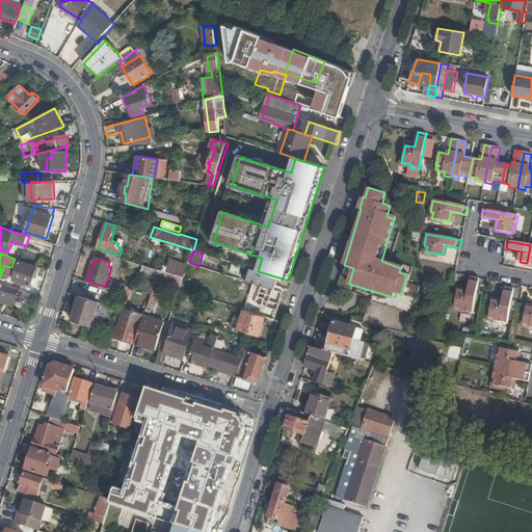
[(184,277),(188,265),(170,259),(166,272),(184,277)]
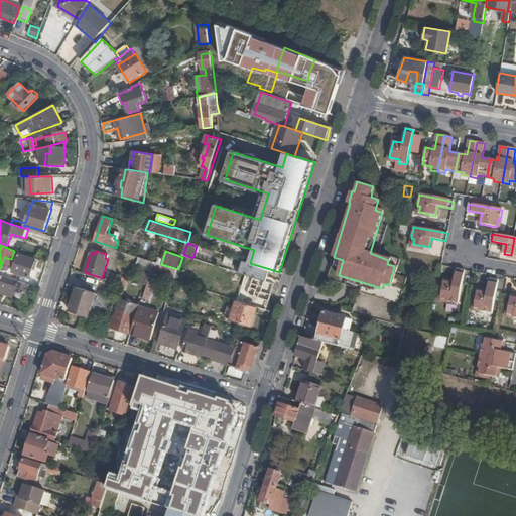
[(18,254),(15,263),(12,272),(29,277),(35,259),(18,254)]
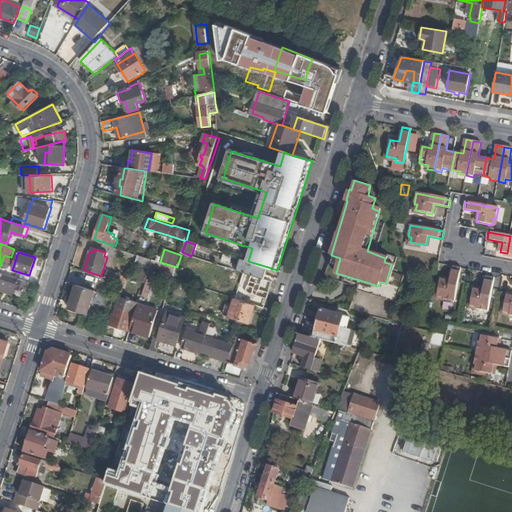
[(152,260),(139,256),(136,265),(149,270),(152,260)]
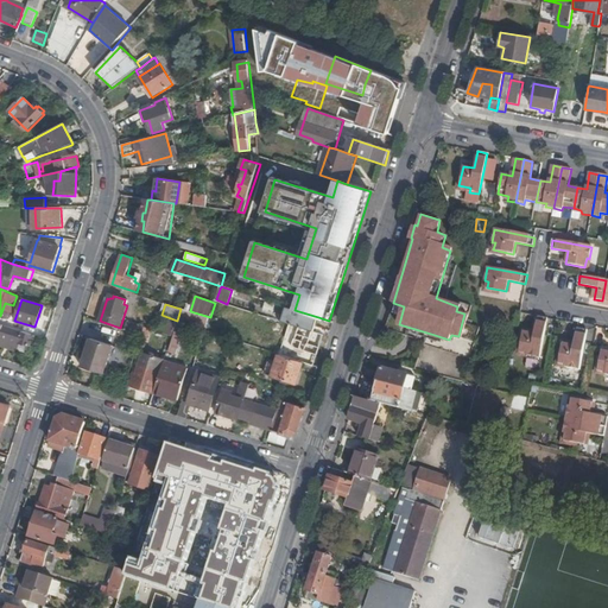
[(207,327),(210,317),(190,311),(182,308),(177,324),(176,328),(183,330),(187,321),(207,327)]
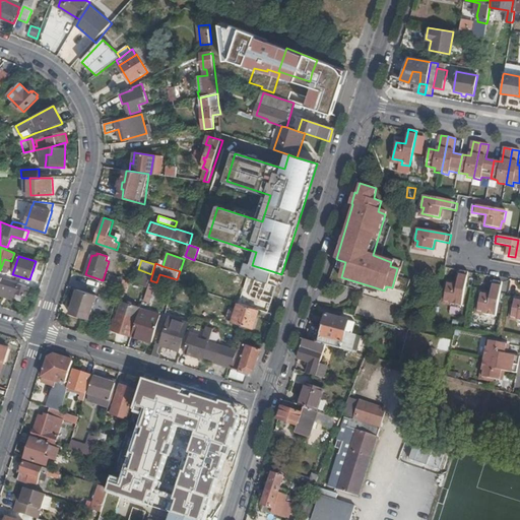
[(241,275),(269,283),(272,271),(252,265),(251,265),(245,263),(241,275)]
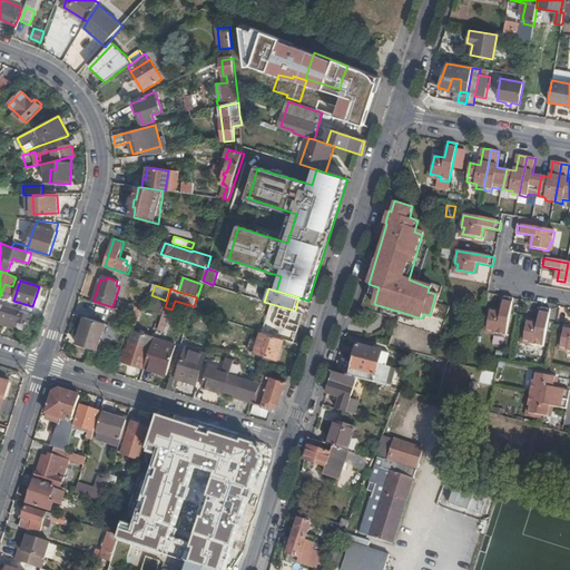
[(509,335),(516,300),(505,297),(504,306),(502,313),(492,312),(489,327),(495,328),(494,333),(509,335)]
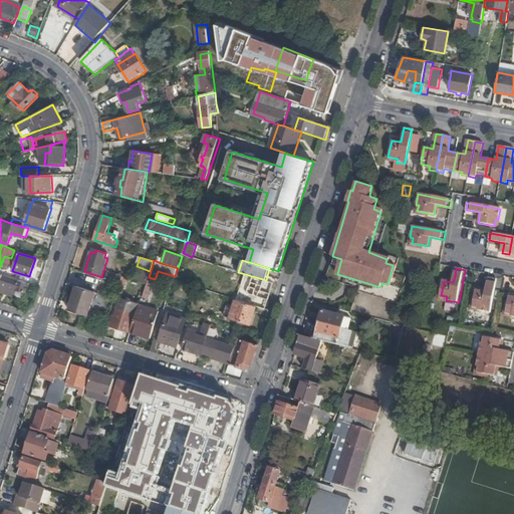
[(119,284),(122,276),(108,272),(105,279),(119,284)]
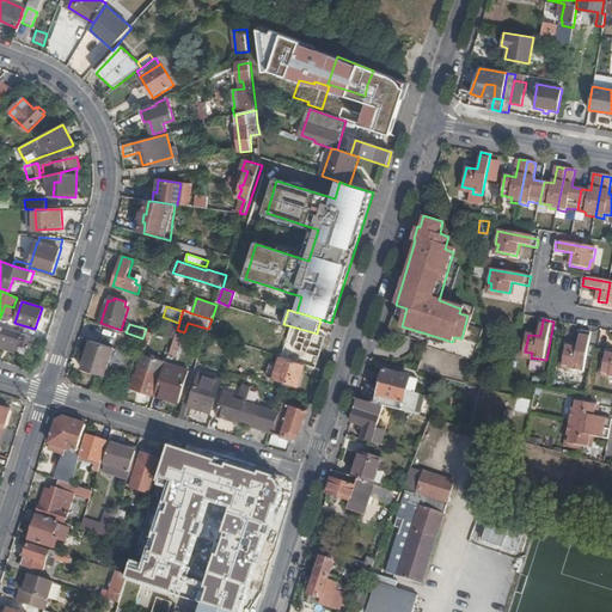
[(167,335),(175,337),(177,330),(178,326),(171,324),(167,335)]
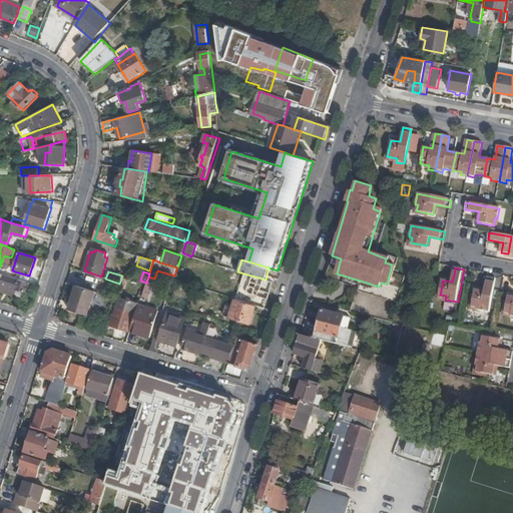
[(0,273),(0,290),(15,296),(17,290),(24,292),(27,282),(19,280),(19,282),(2,277),(3,275),(0,273)]
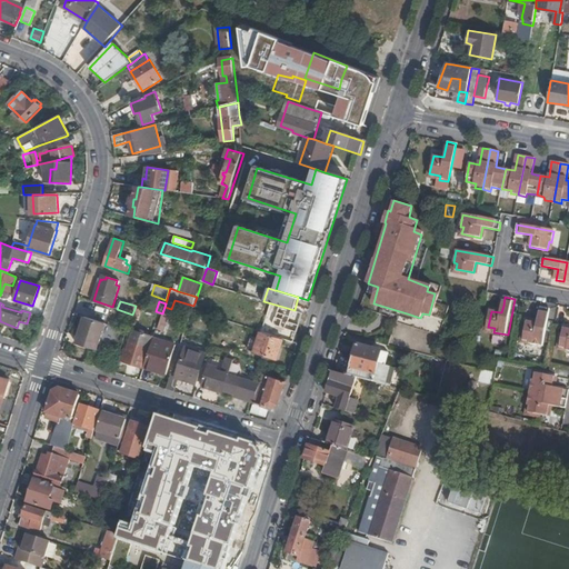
[(141,308),(136,306),(132,315),(130,323),(136,326),(141,308)]
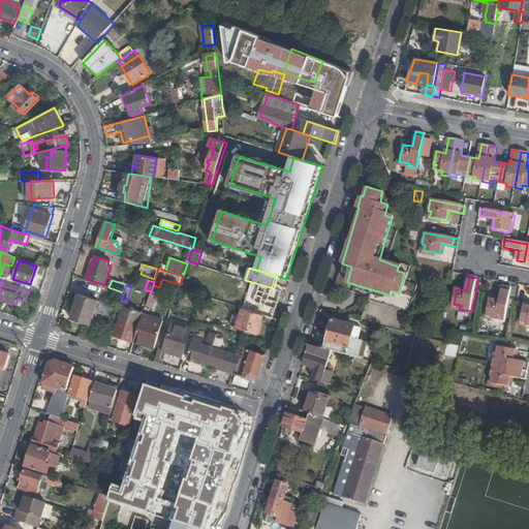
[(505,318),(511,288),(503,287),(500,302),(491,301),(488,312),(495,313),(494,316),(505,318)]
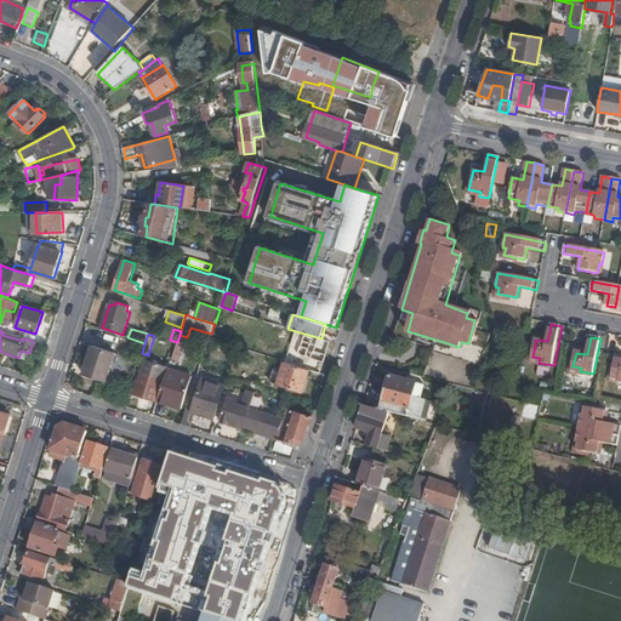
[(188,341),(182,339),(175,359),(181,362),(188,341)]
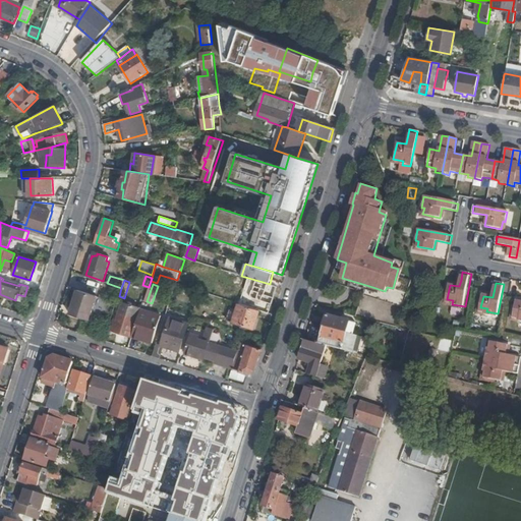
[(99,296),(78,289),(70,314),(91,321),(99,296)]
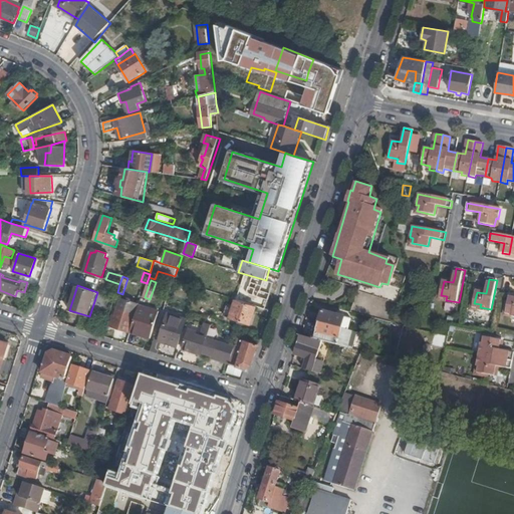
[(270,310),(273,300),(245,290),(244,293),(249,295),(246,302),(270,310)]
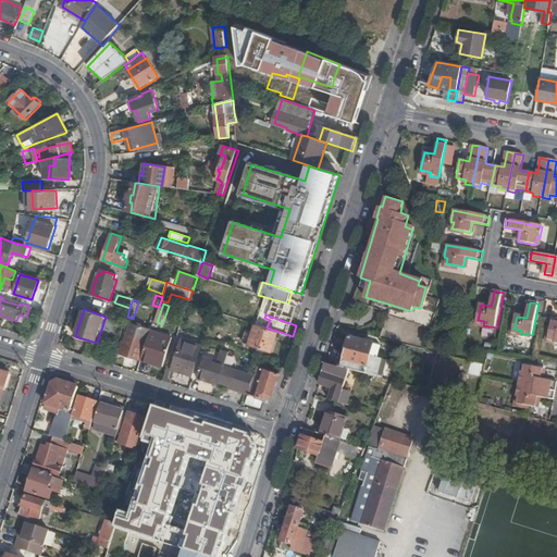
[(151,331),(151,330),(132,323),(125,343),(123,342),(120,353),(126,355),(123,364),(134,368),(137,358),(139,359),(139,358),(143,359),(151,331)]
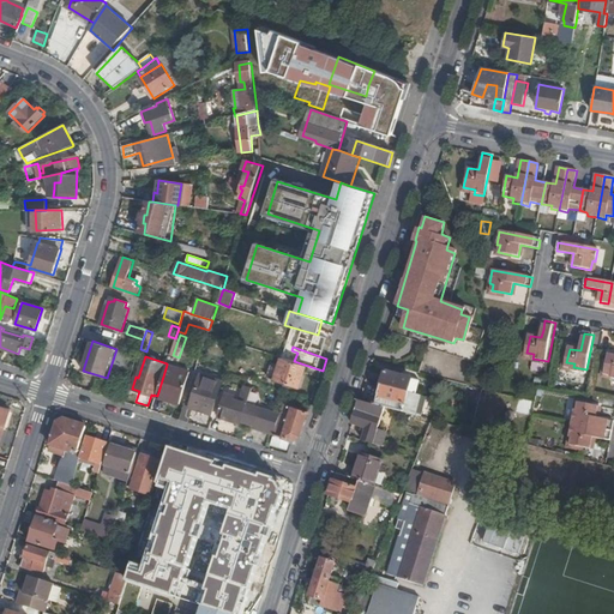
[(308,367),(286,360),(280,381),(301,389),(308,367)]
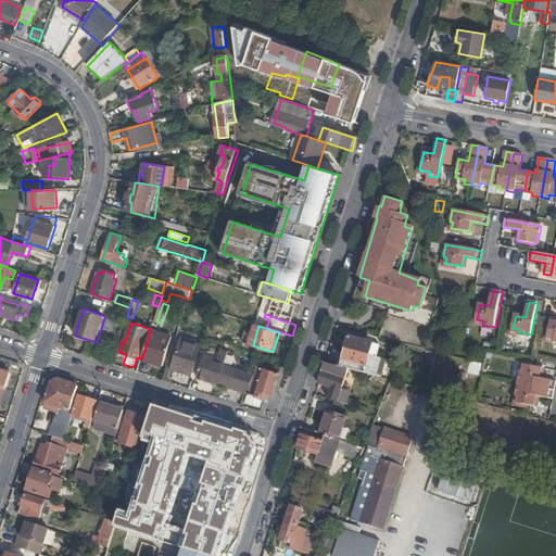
[(173,337),(151,330),(142,358),(141,358),(163,366),(173,337)]
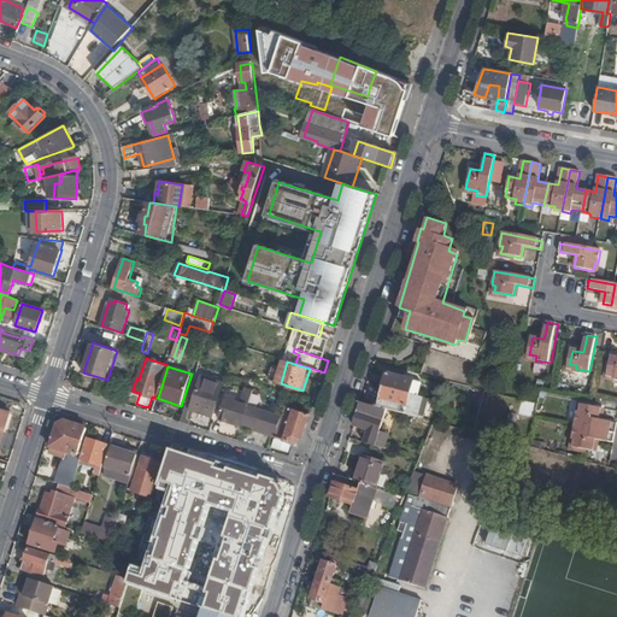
[(387,374),(383,387),(411,394),(413,381),(387,374)]
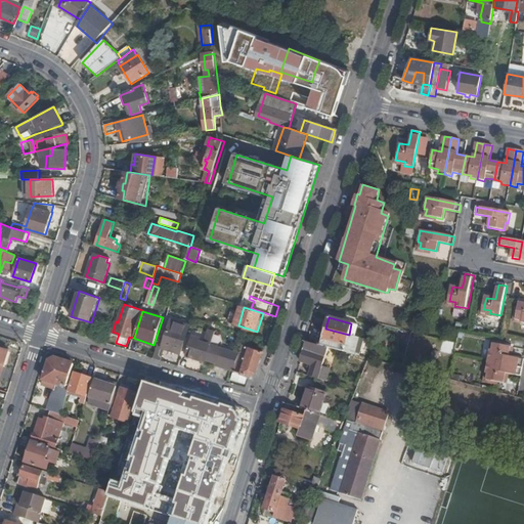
[(159,344),(154,358),(162,360),(165,349),(181,354),(187,338),(186,337),(189,326),(172,321),(164,346),(159,344)]
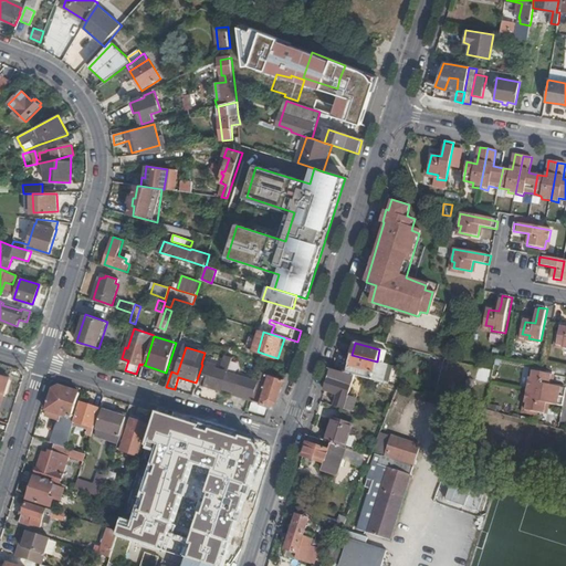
[(232,364),(236,352),(228,348),(224,359),(222,359),(220,369),(228,371),(230,363),(232,364)]
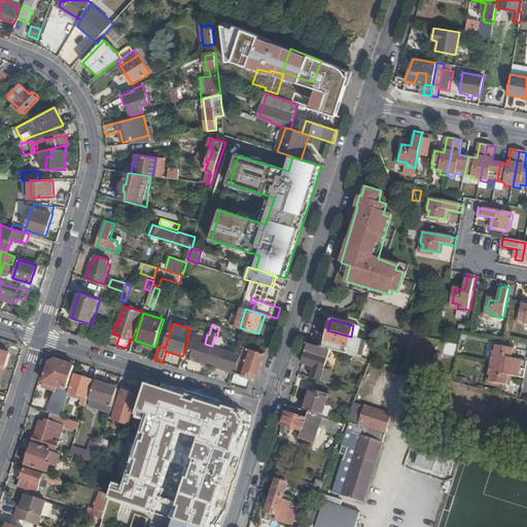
[(321,348),(334,351),(361,358),(365,341),(351,337),(327,330),(325,330),(321,348)]
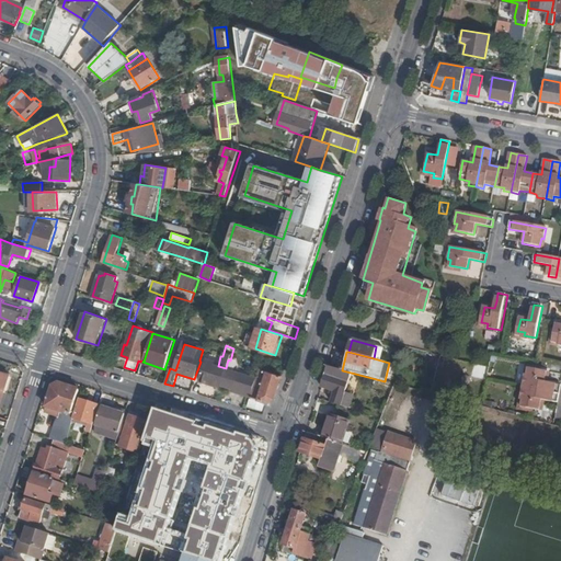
[(216,362),(207,359),(201,380),(219,387),(226,368),(218,366),(215,365),(216,362)]
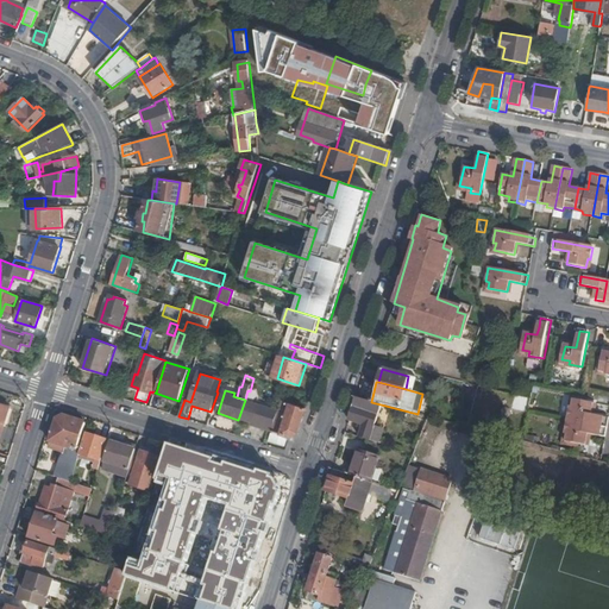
[(363,425),(359,437),(374,441),(385,406),(371,402),(357,397),(350,420),(363,425)]
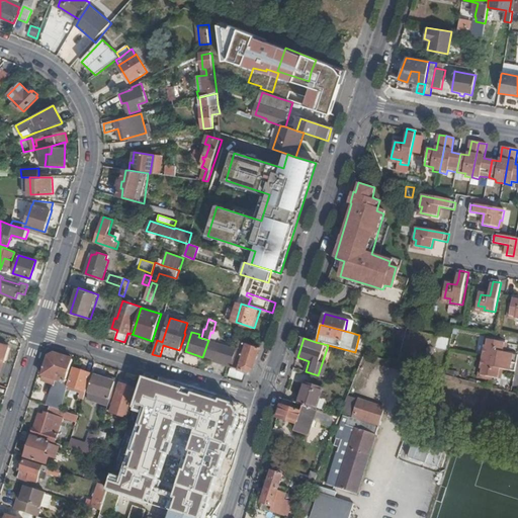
[(254,368),(261,347),(241,340),(232,366),(247,371),(254,368)]
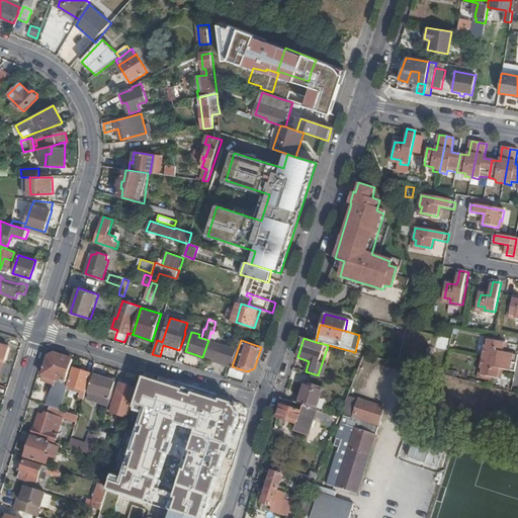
[(497,351),(498,342),(490,341),(488,347),(486,346),(485,348),(497,351)]
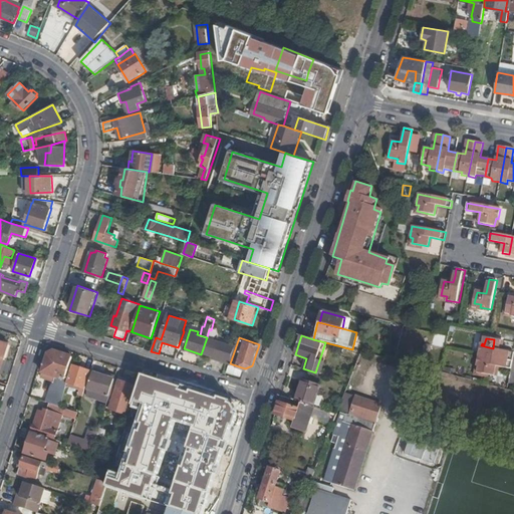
[(491,356),(512,361),(513,353),(500,351),(502,341),(494,339),(493,348),(491,356)]
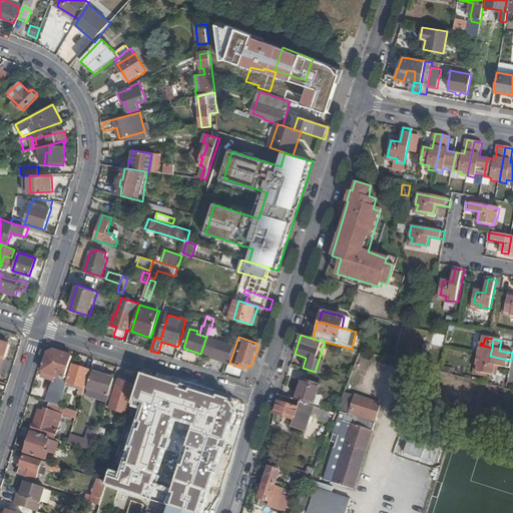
[(479,354),(490,356),(492,348),(480,345),(479,354)]
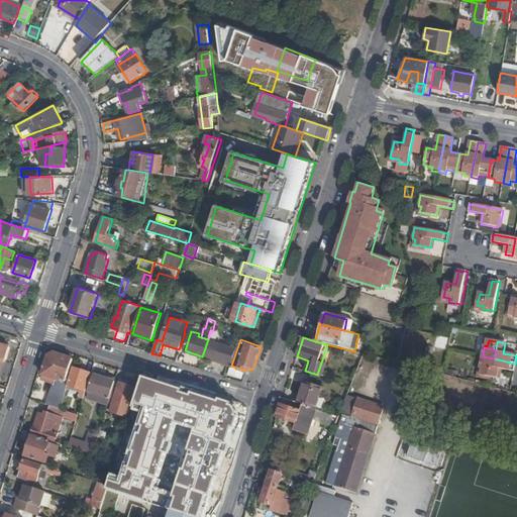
[(46,404),(50,406),(59,408),(68,378),(69,375),(74,359),(55,353),(48,356),(42,377),(42,378),(41,382),(55,386),(50,396),(49,396),(46,404)]
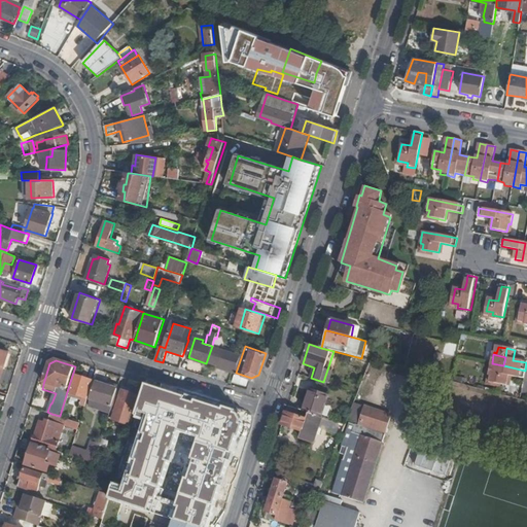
[(501,376),(503,365),(492,363),(490,373),(501,376)]
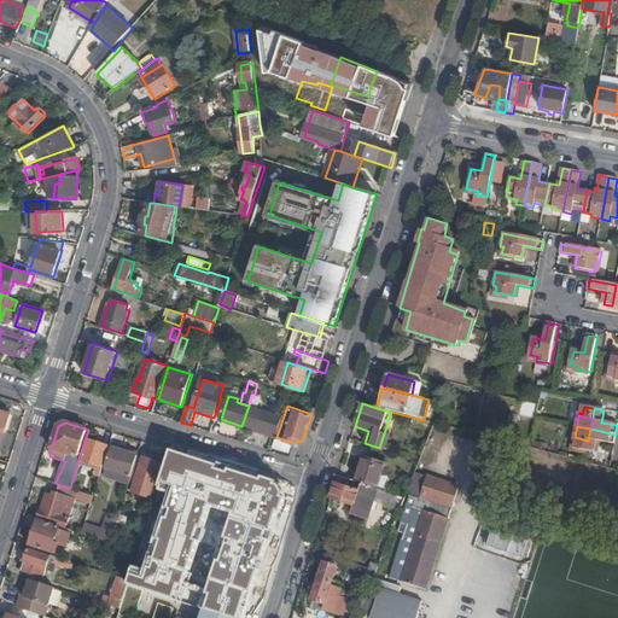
[(598,441),(614,444),(616,435),(590,429),(588,441),(586,450),(595,453),(598,441)]
